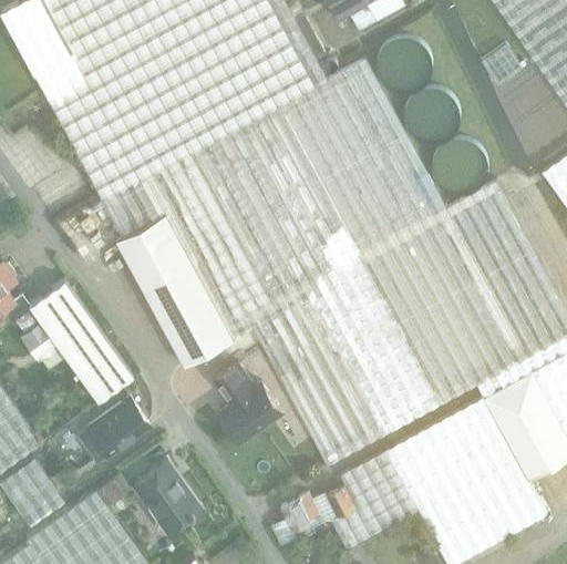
[(22,0),(1,11),(123,237),(167,214),(234,339),(254,328),(328,467),(476,386),(483,398),(532,372),(566,437),(566,154),(543,172),(566,206),(566,311),(496,182),(445,209),(366,59),(328,79),(318,61),(289,7),(285,0),(22,0)]
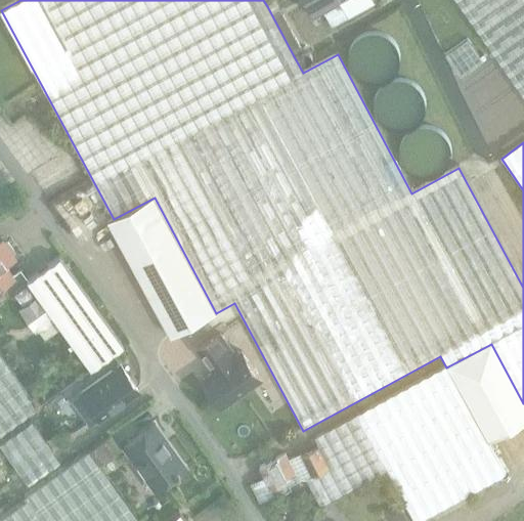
[(302,0),(312,18),(323,12),(333,29),(350,18),(341,3),(339,0),(302,0)]
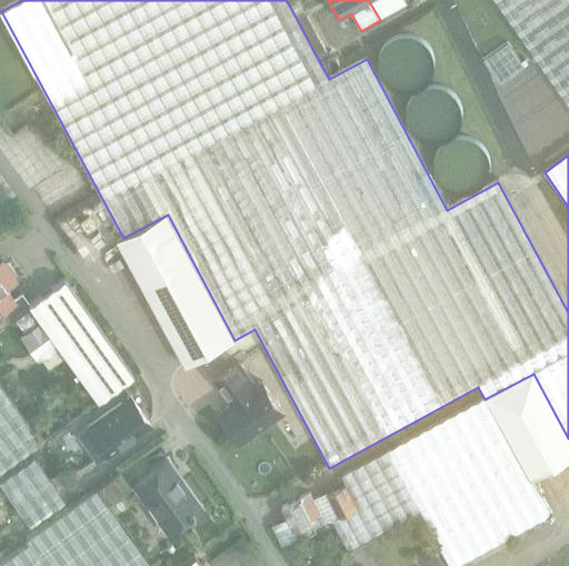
[(368,0),(370,3),(380,20),(408,6),(405,0),(368,0)]
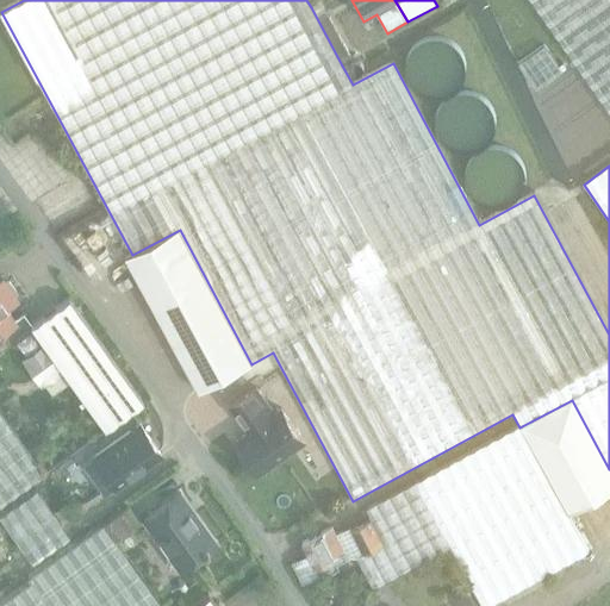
[(609,0),(531,0),(609,111),(609,0)]
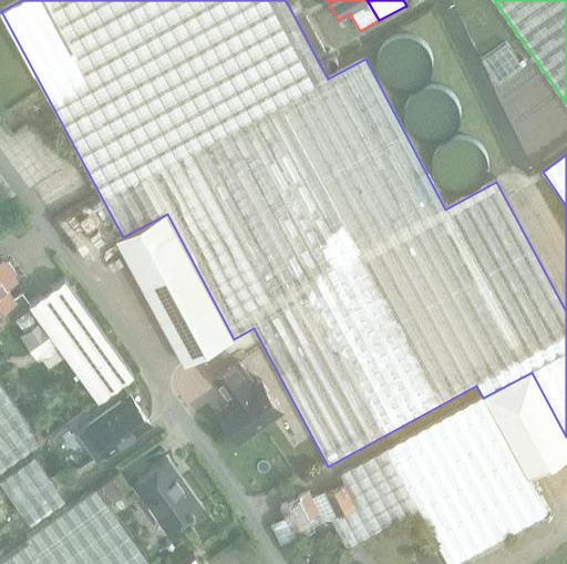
[(433,65),(433,64),(432,60),(431,54),(429,51),(426,47),(422,42),(418,40),(413,38),(408,38),(402,38),(398,39),(392,41),(388,44),(381,52),(379,58),(379,63),(379,69),(380,74),(385,83),(392,89),(398,91),(403,92),(410,92),(415,91),(421,88),(424,85),(428,81),(431,77),(432,71),(433,65)]
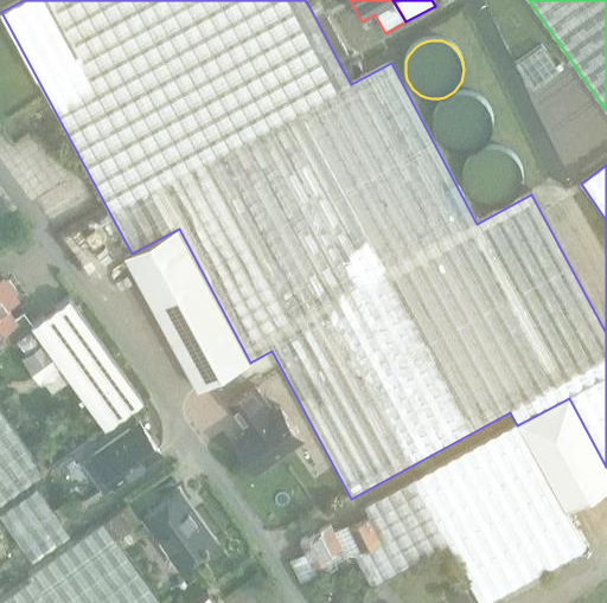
[(491,126),(490,120),(489,115),(486,110),(483,106),(474,100),(470,97),(464,96),(459,96),(452,97),(447,100),(442,103),(435,113),(433,119),(433,124),(433,130),(434,135),(436,141),(440,146),(448,152),(454,154),(459,154),(466,154),(472,153),(478,149),(481,147),(485,143),(487,139),(490,133),(491,126)]
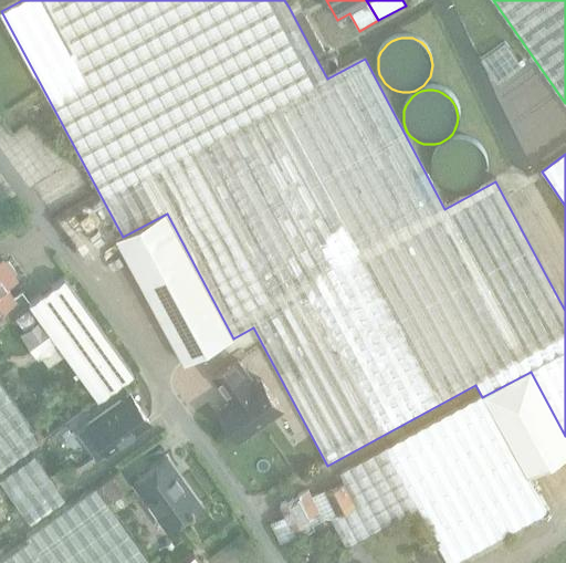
[(485,168),(485,167),(484,162),(483,156),(478,148),(473,144),(468,142),(459,139),(453,139),(448,142),(440,146),(436,152),(432,156),(431,162),(430,166),(432,176),(435,181),(438,186),(441,189),(447,191),(451,194),(457,194),(462,194),(468,193),(472,190),(477,187),(480,183),(483,177),(484,171),(485,168)]
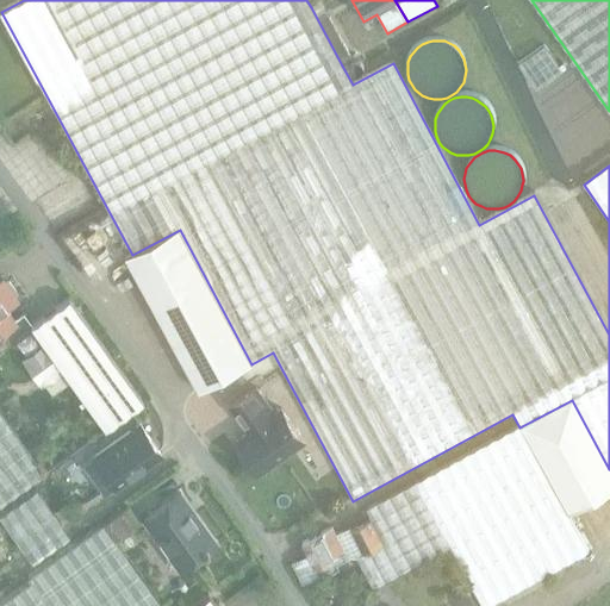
[(132,255),(126,258),(199,393),(251,364),(180,230),(132,255)]
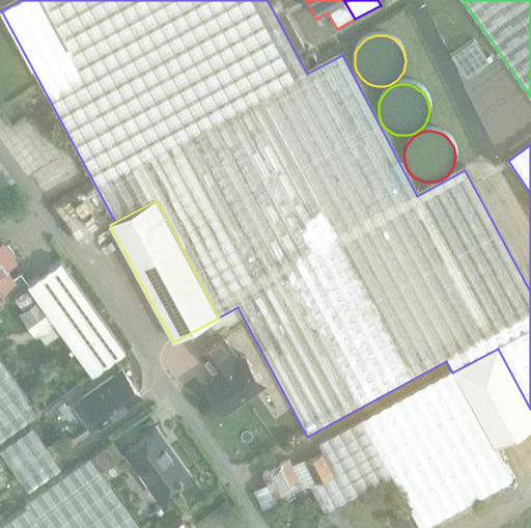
[(0,289),(10,283),(2,272),(12,265),(10,261),(12,258),(6,249),(2,250),(0,247),(0,289)]
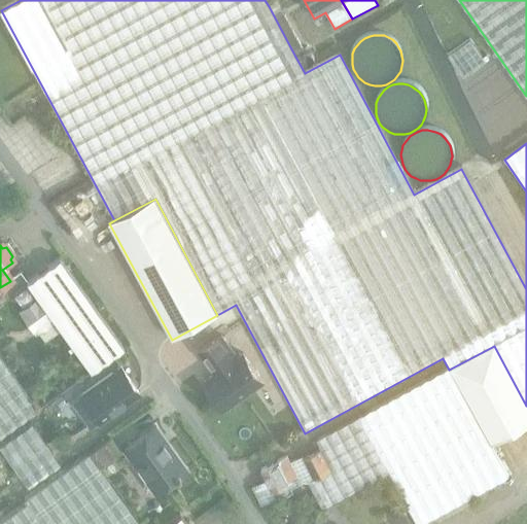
[(32,280),(26,284),(37,301),(60,333),(90,375),(124,351),(59,260),(32,280)]
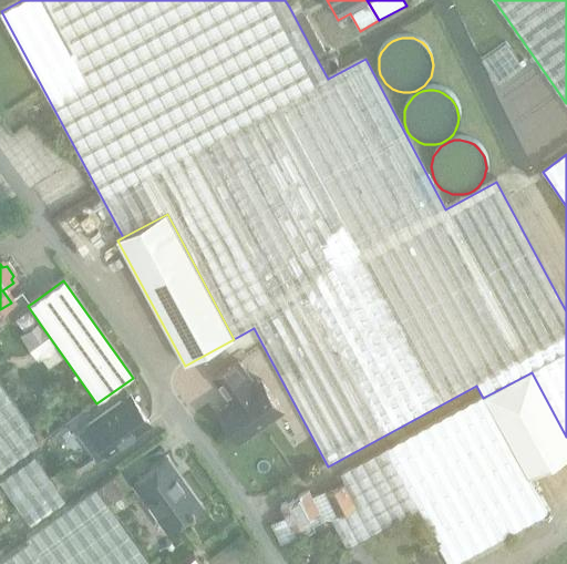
[(40,324),(19,338),(37,363),(41,360),(48,369),(64,358),(40,324)]
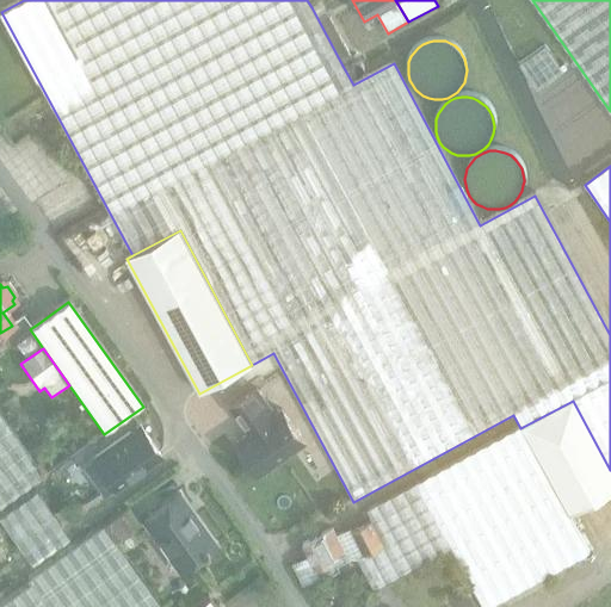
[(257,391),(230,409),(244,427),(246,426),(252,433),(235,445),(259,477),(304,444),(282,412),(275,416),(257,391)]
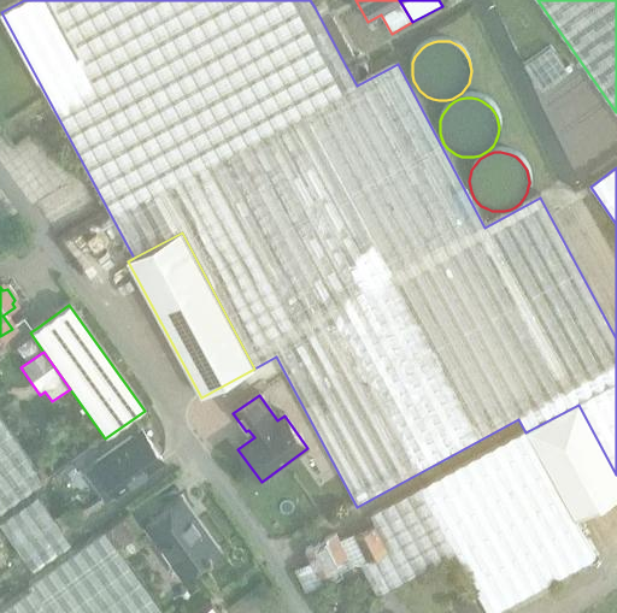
[(616,475),(579,405),(526,432),(575,523),(616,500),(616,475)]
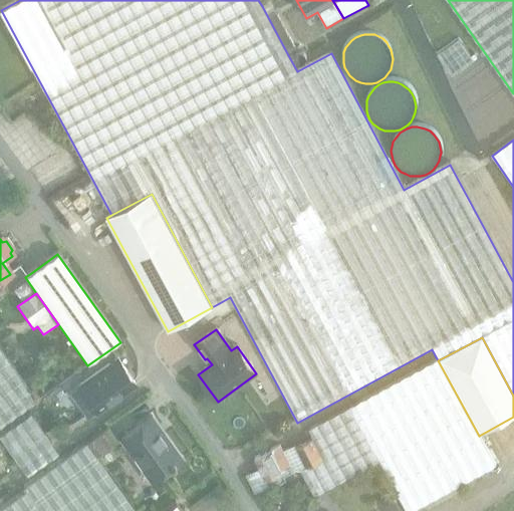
[(0,427),(36,402),(0,350),(0,427)]
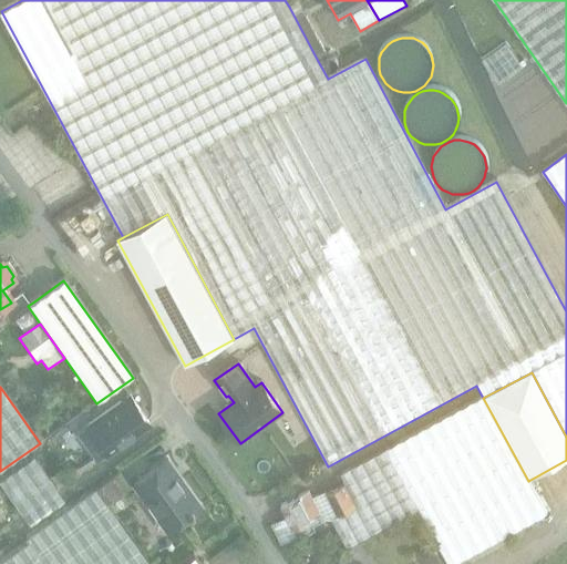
[(483,398),(387,451),(419,511),(447,563),(457,563),(547,515),(528,481),(483,398)]
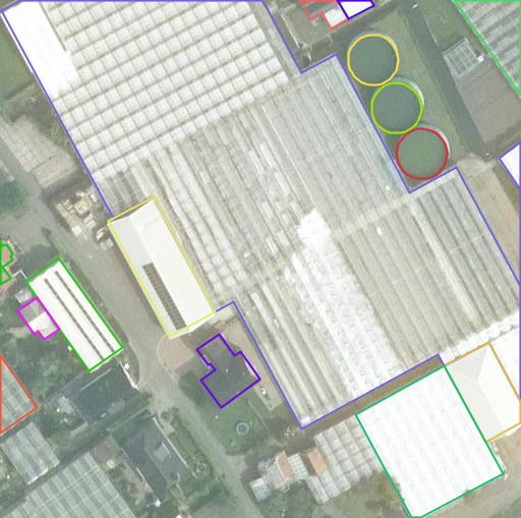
[(116,366),(69,401),(88,425),(134,391),(116,366)]
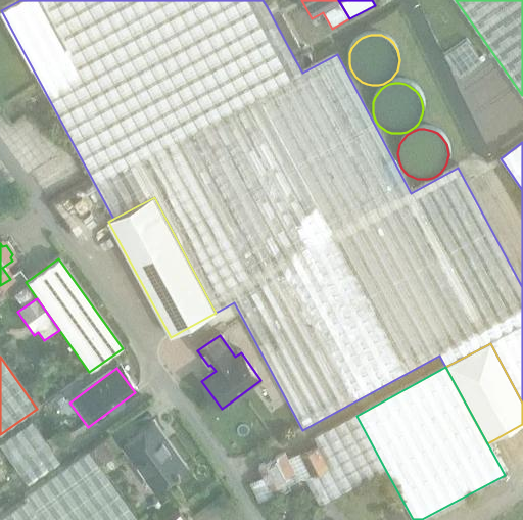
[(59,394),(49,402),(55,411),(59,408),(56,403),(62,398),(59,394)]
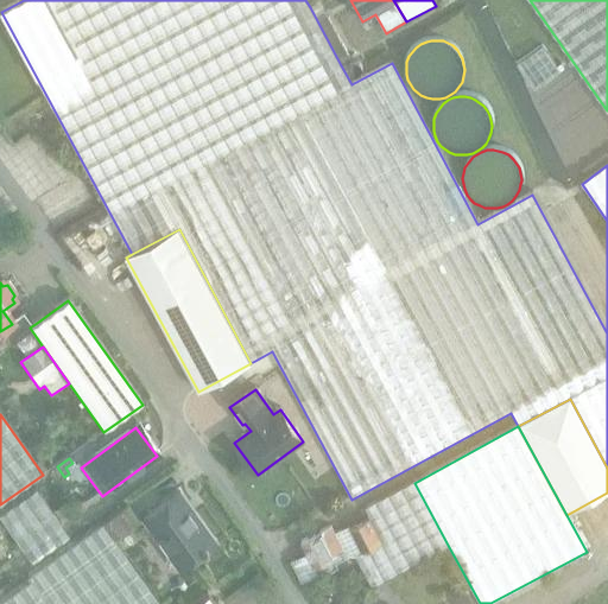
[(350,527),(335,535),(347,559),(349,558),(355,559),(371,589),(449,547),(415,483),(365,510),(369,520),(350,529),(350,527)]
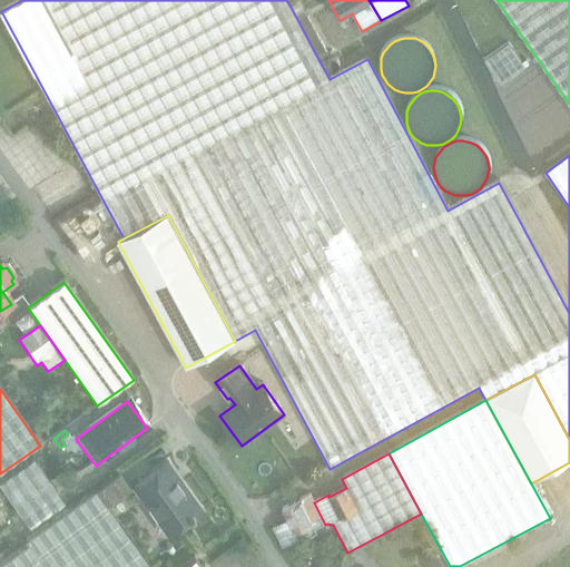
[(0,490),(20,519),(56,494),(31,461),(0,482),(0,490)]
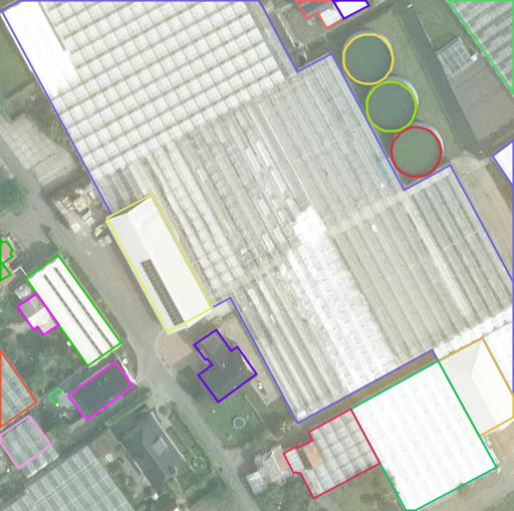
[(149,484),(180,462),(149,419),(118,441),(149,484)]
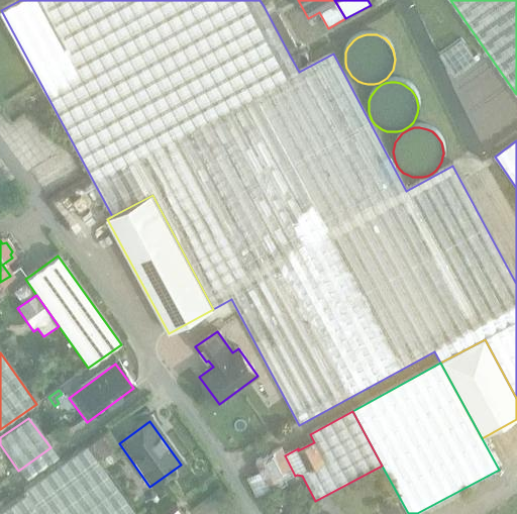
[(25,495),(0,513),(133,513),(96,460),(117,445),(107,431),(22,492),(25,495)]
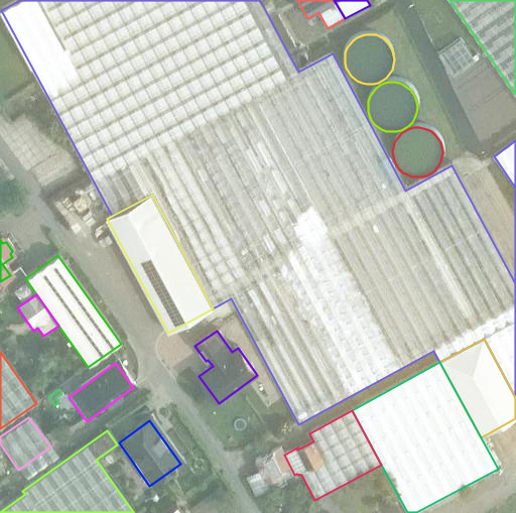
[(260,472),(247,479),(256,497),(270,490),(271,493),(287,484),(285,480),(294,475),(284,455),(281,449),(255,462),(260,472)]
